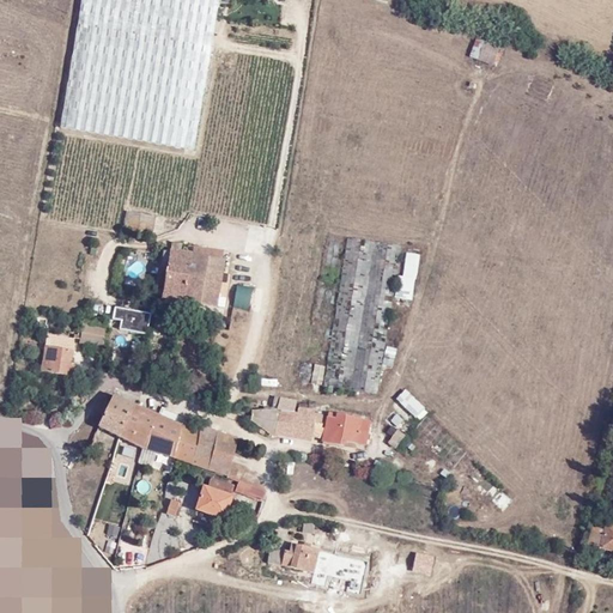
[(496,49),(481,43),(480,47),(477,61),(490,66),(496,49)]
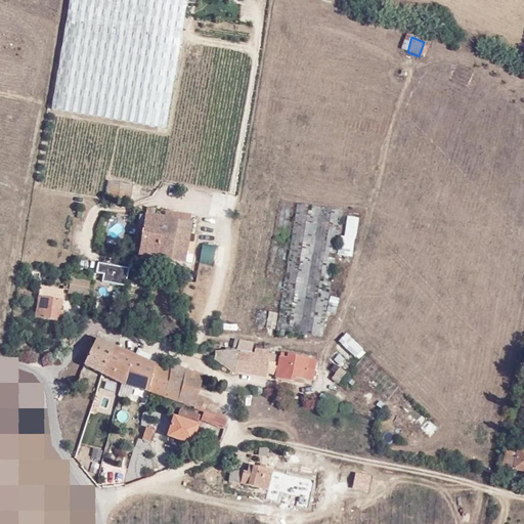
[(403,38),(400,50),(407,52),(410,40),(403,38)]
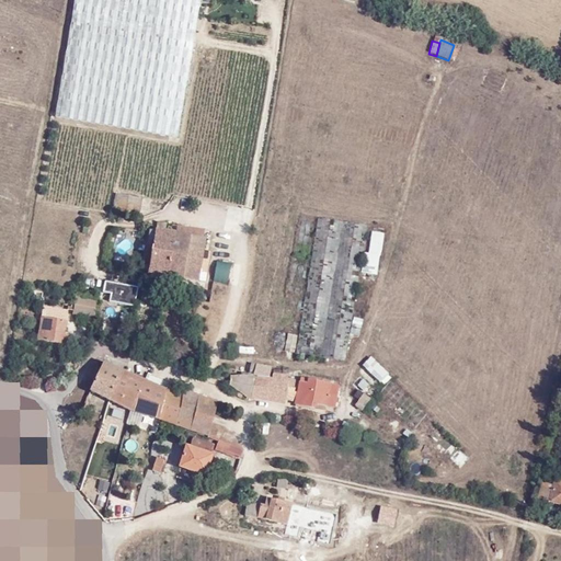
[(115,195),(115,212),(141,210),(141,195),(115,195)]
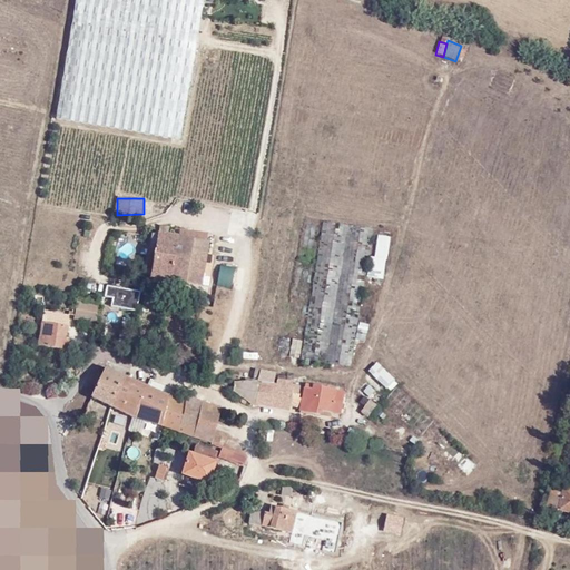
[(322,223),(300,359),(349,367),(371,231),(322,223)]
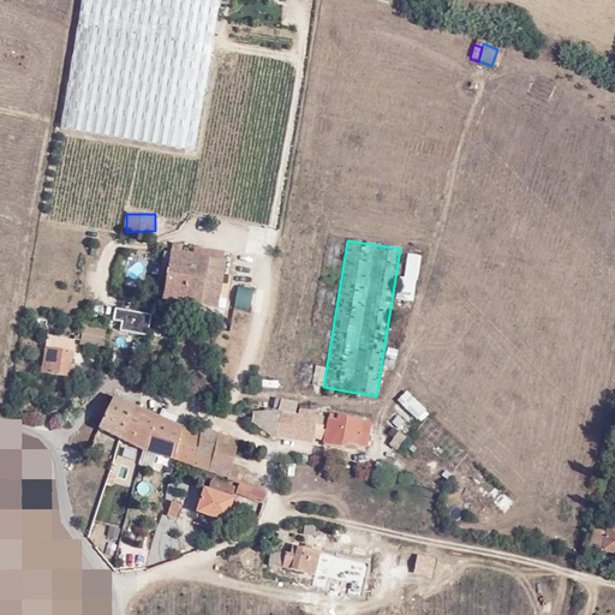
[(169,254),(160,300),(181,304),(190,257),(169,254)]
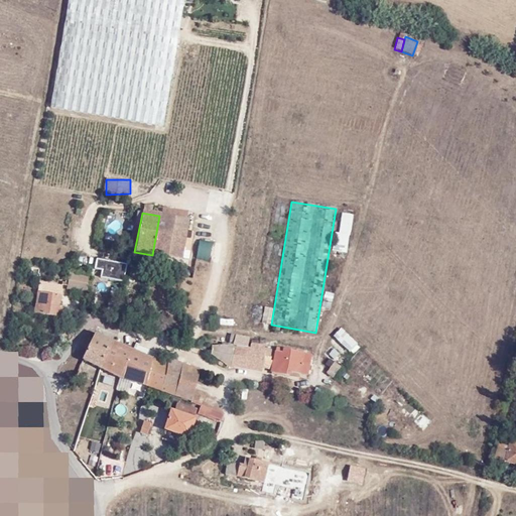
[(332,252),(349,252),(351,214),(340,213),(339,232),(333,232),(332,252)]
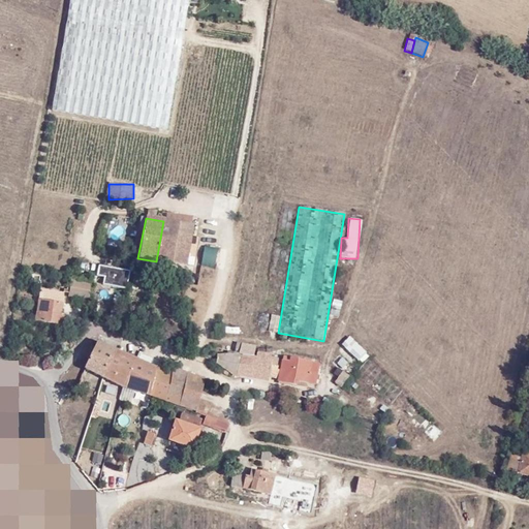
[(184,267),(191,226),(163,221),(156,261),(184,267)]
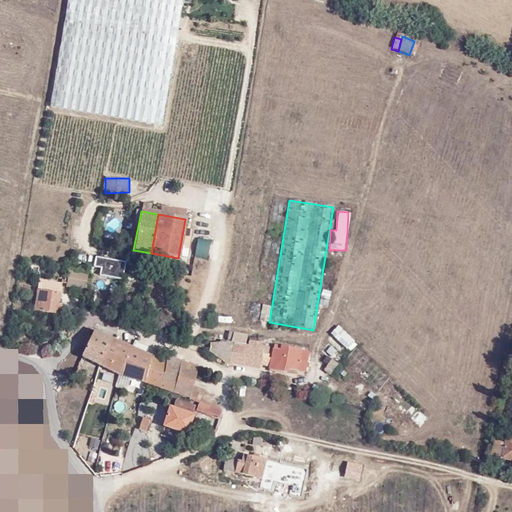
[(197,237),(194,256),(207,258),(210,239),(197,237)]
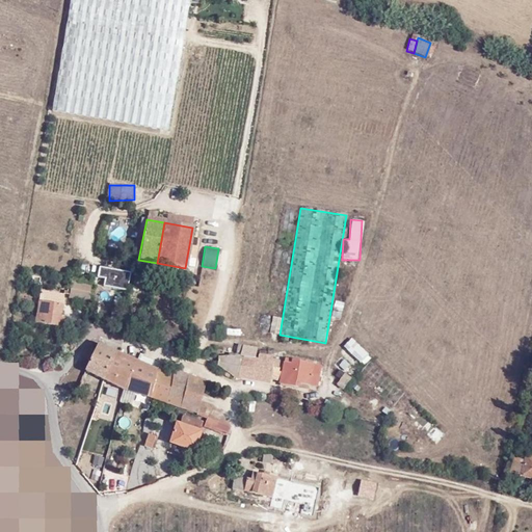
[(98,267),(97,277),(106,280),(120,282),(122,271),(98,267)]
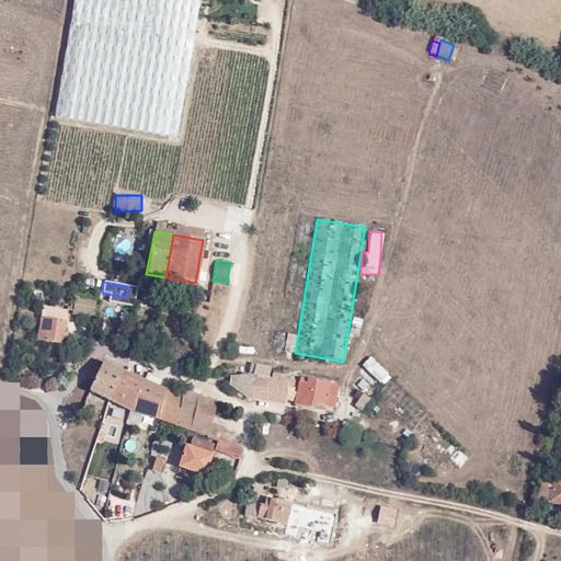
[(130,308),(133,298),(126,297),(112,295),(110,305),(130,308)]
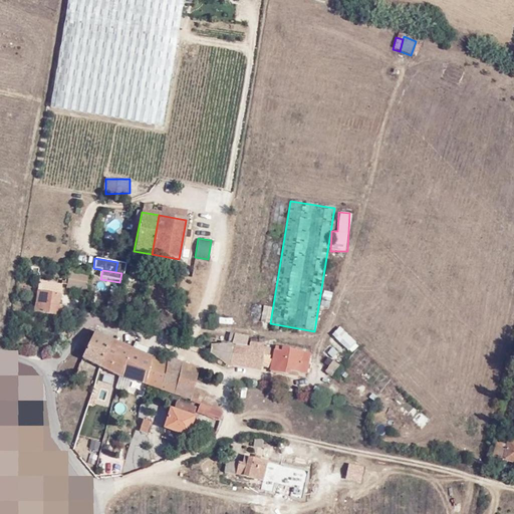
[(53,303),(57,304),(59,287),(37,284),(32,311),(52,314),(53,303)]
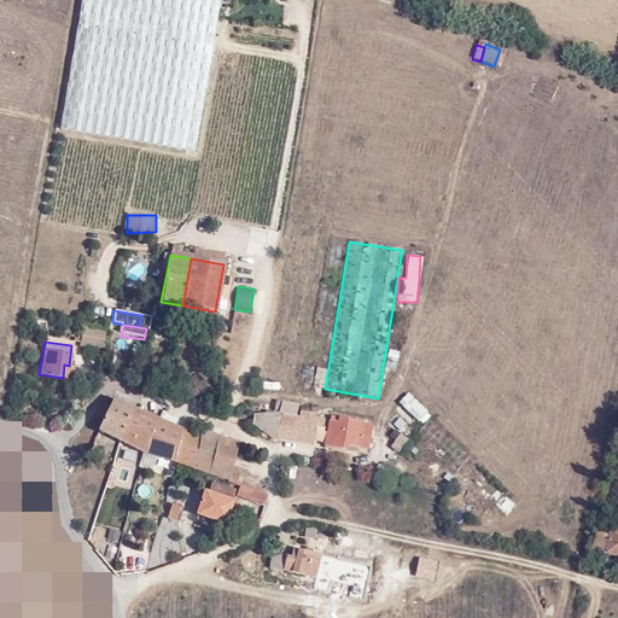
[(302,386),(325,386),(326,367),(302,367),(302,386)]
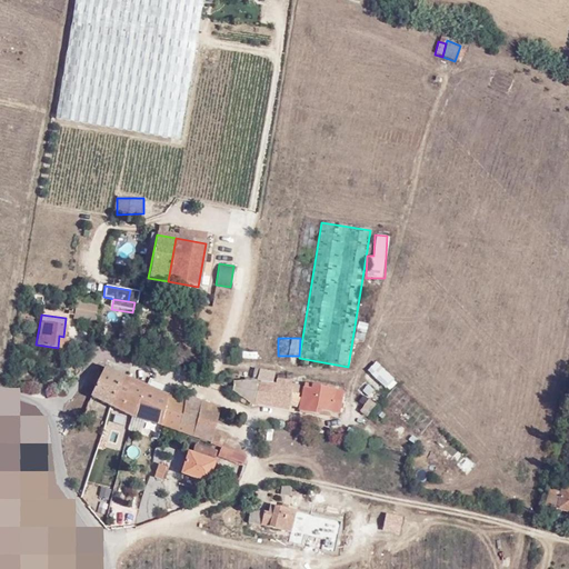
[(363,375),(383,395),(397,382),(376,361),(363,375)]
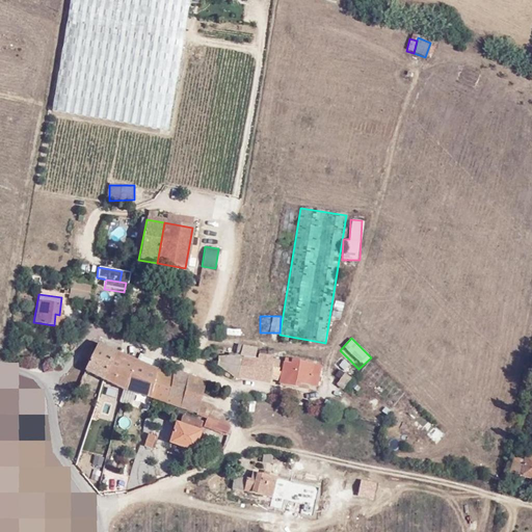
[(99,345),(84,373),(103,381),(116,352),(99,345)]
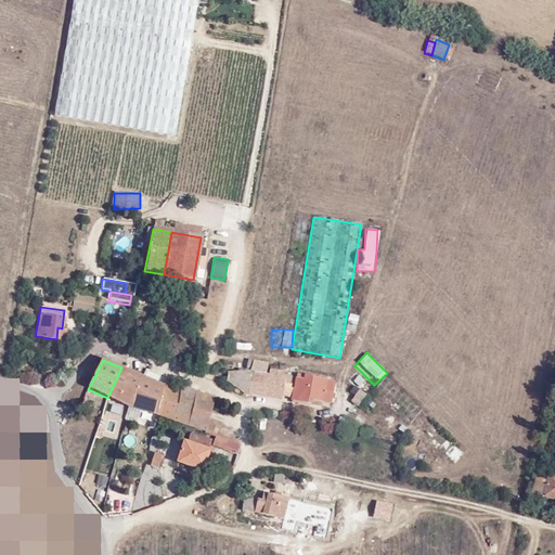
[(121,368),(107,398),(128,408),(142,376),(121,368)]
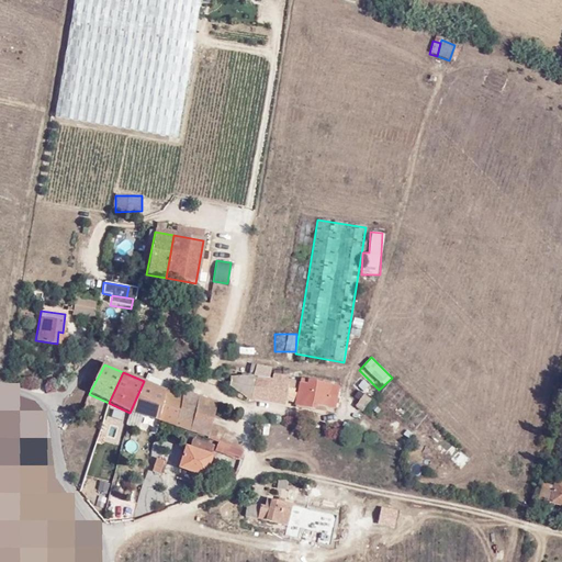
[(251,396),(281,404),(287,382),(255,375),(254,380),(251,394),(251,396)]
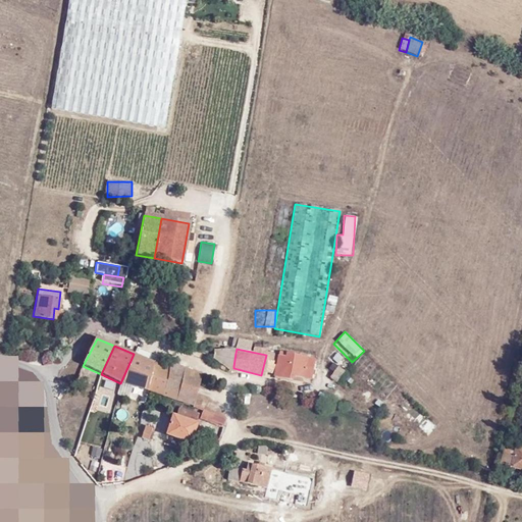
[(333,350),(327,358),(336,364),(343,357),(333,350)]
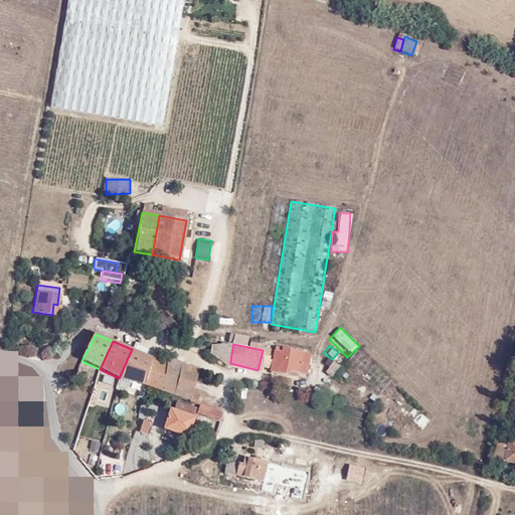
[(224,347),(224,348),(223,354),(222,360),(230,361),(232,348),(224,347)]
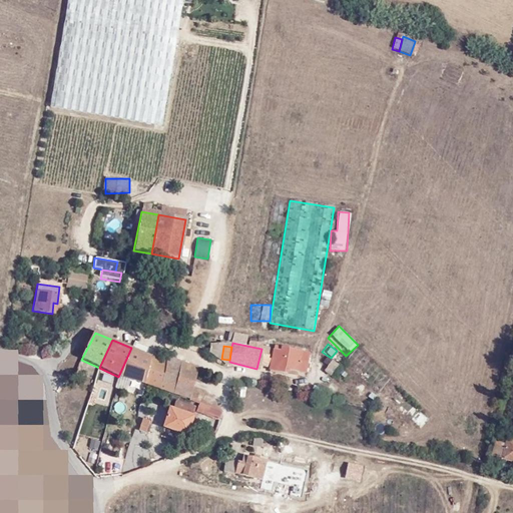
[(273,347),(270,370),(289,374),(290,370),(297,371),(306,372),(308,353),(273,347)]
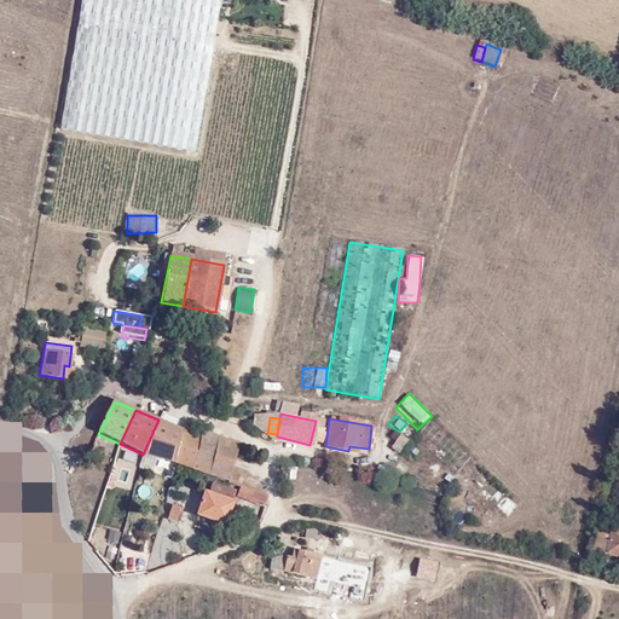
[(183,432),(183,431),(158,420),(143,455),(173,464),(183,432)]
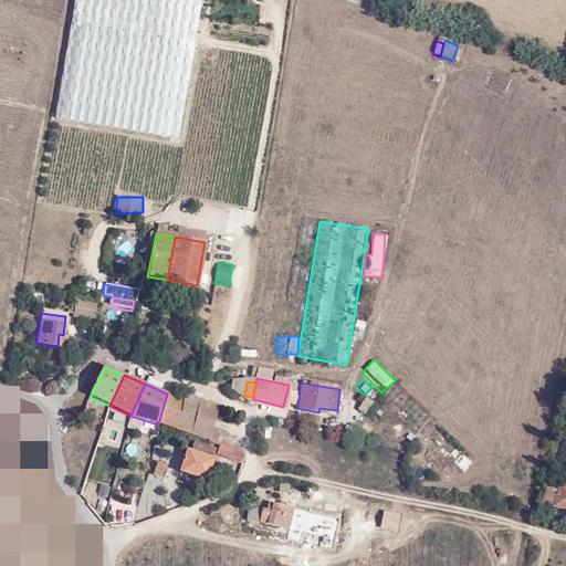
[(182,399),(167,395),(158,425),(189,435),(199,400),(184,395),(182,399)]
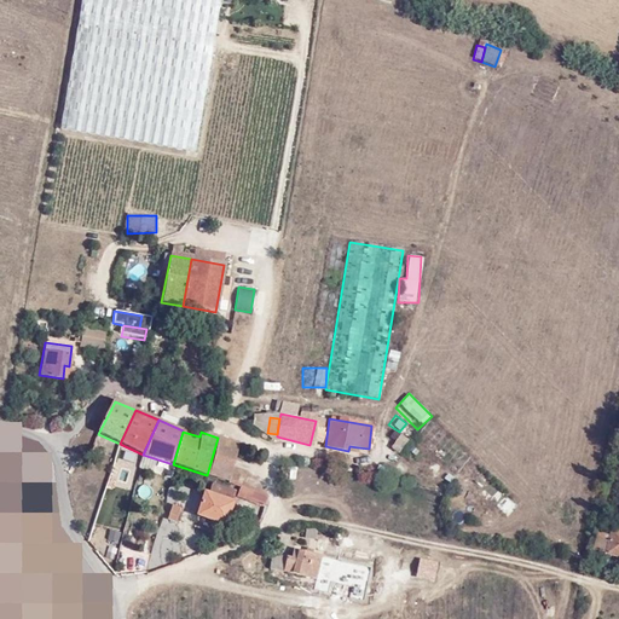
[(391,447),(397,452),(406,440),(400,435),(391,447)]
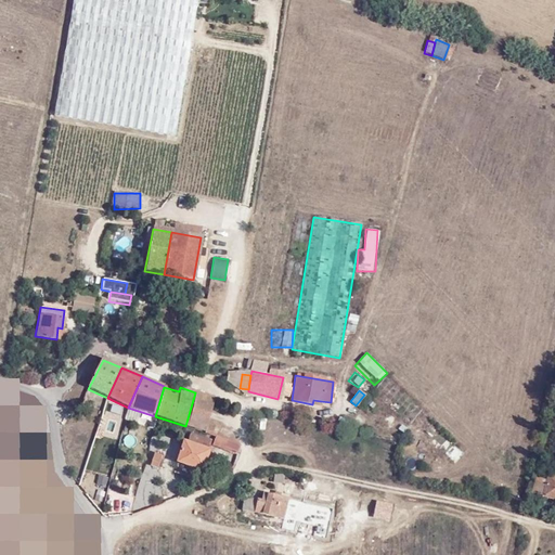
[(195,392),(185,426),(204,431),(213,398),(195,392)]
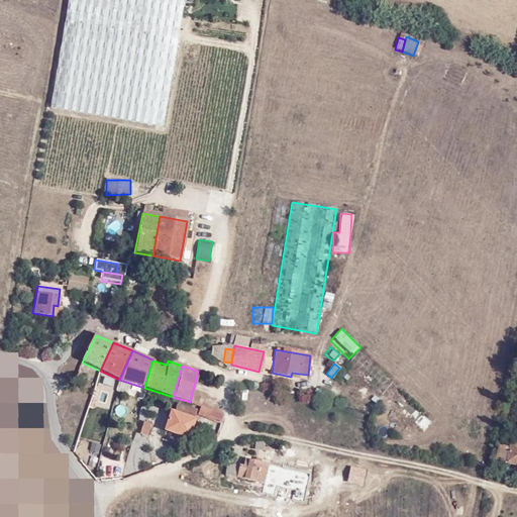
[(194,410),(177,405),(173,414),(191,419),(194,410)]
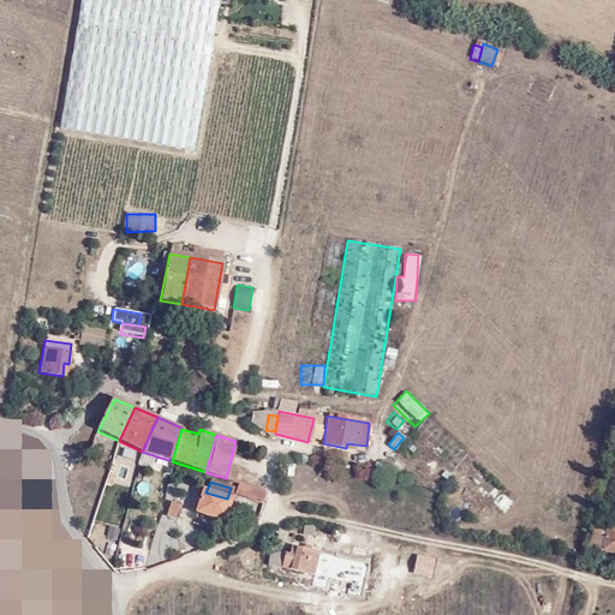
[(240,497),(260,503),(263,493),(244,485),(240,497)]
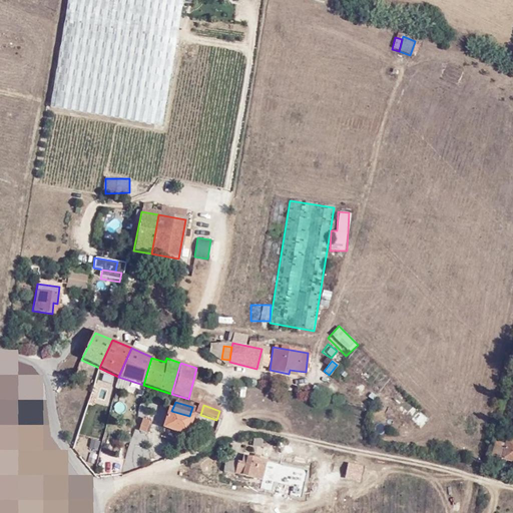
[(187,434),(192,417),(189,416),(171,411),(169,411),(164,427),(187,434)]
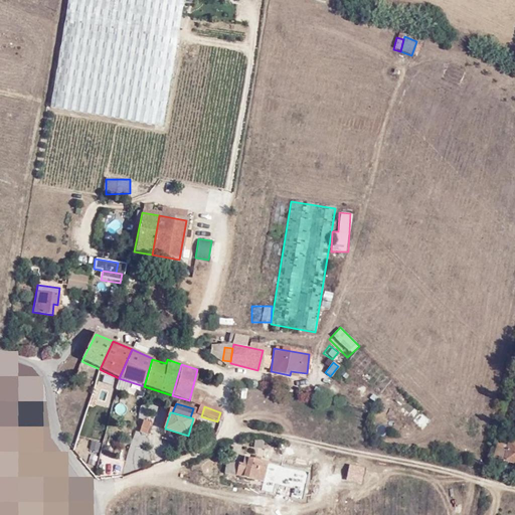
[(139,433),(146,434),(148,422),(141,421),(139,433)]
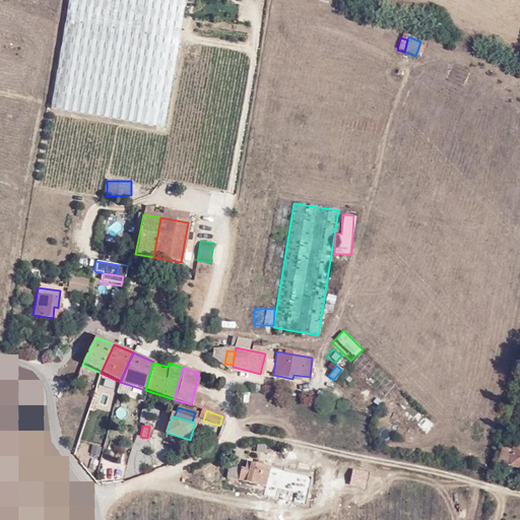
[(519,447),(518,447),(510,446),(510,449),(500,447),(498,463),(519,466),(519,447)]
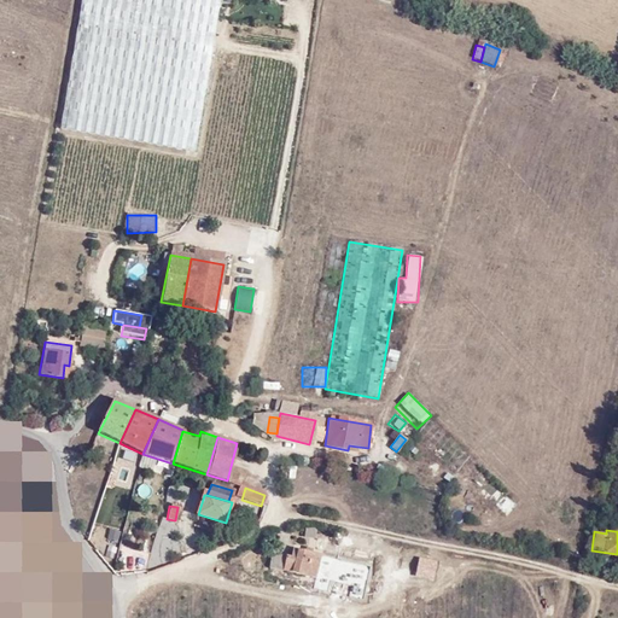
[(284,558),(284,559),(281,573),(315,579),(318,557),(292,551),(290,559),(284,558)]
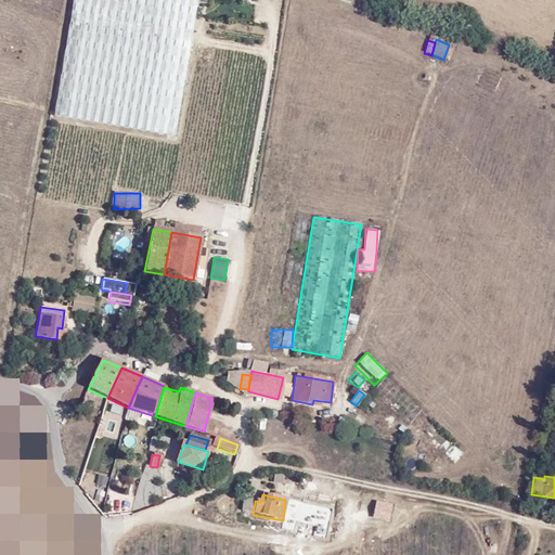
[(246,501),(244,512),(253,515),(255,502),(246,501)]
